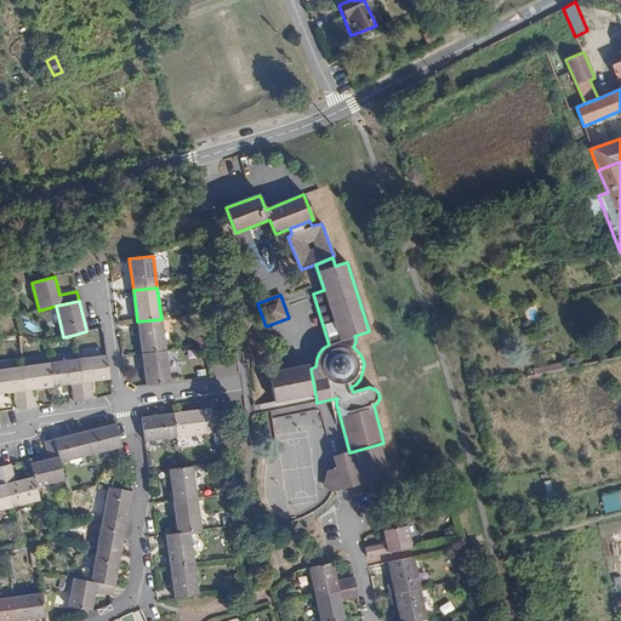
[(165,351),(161,319),(137,322),(141,354),(165,351)]
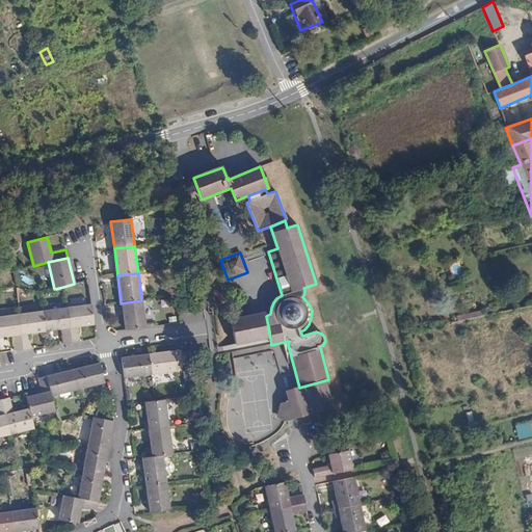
[(144,325),(141,300),(121,303),(125,330),(131,329),(145,327),(144,325)]
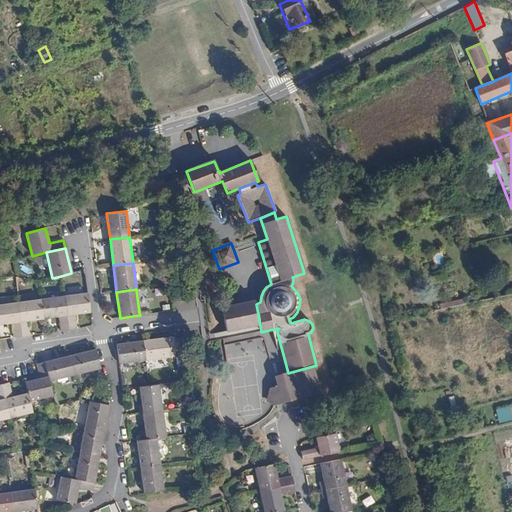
[(68,331),(76,330),(74,315),(90,313),(87,294),(72,296),(63,297),(68,331)]
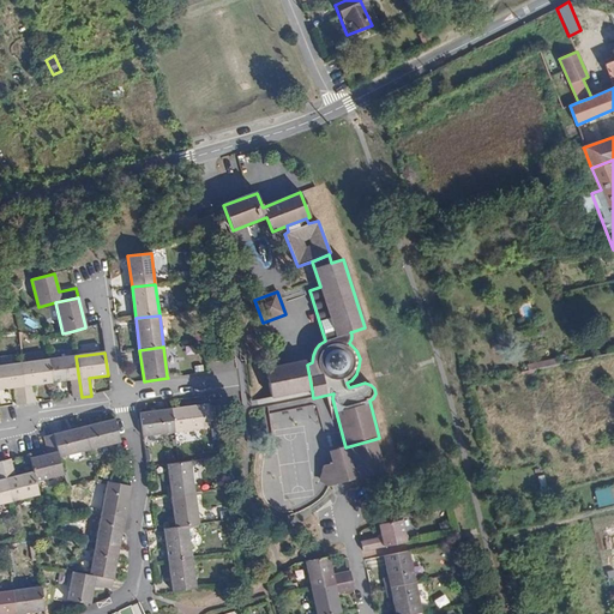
[(76,356),(48,360),(50,384),(70,380),(72,398),(82,397),(76,356)]
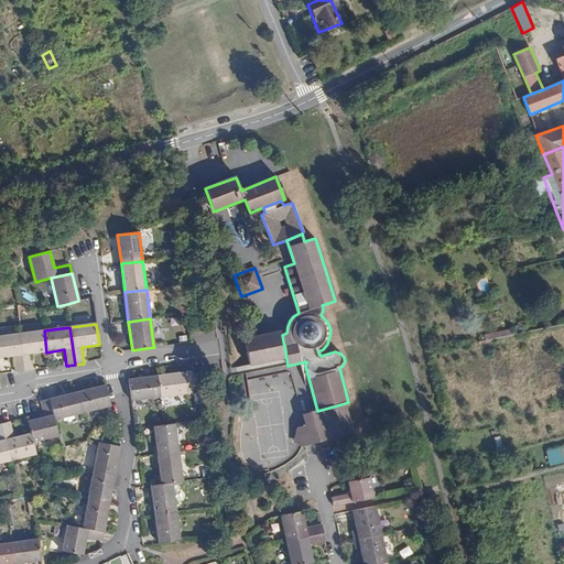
[(44,331),(18,334),(23,371),(32,370),(30,355),(46,353),(44,331)]
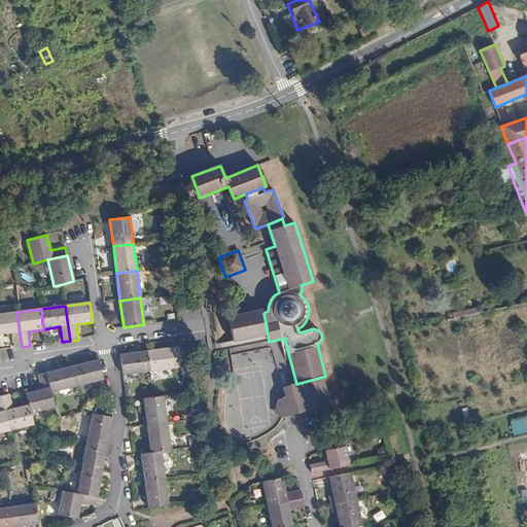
[(268,335),(264,313),(262,310),(227,317),(233,342),(268,335)]
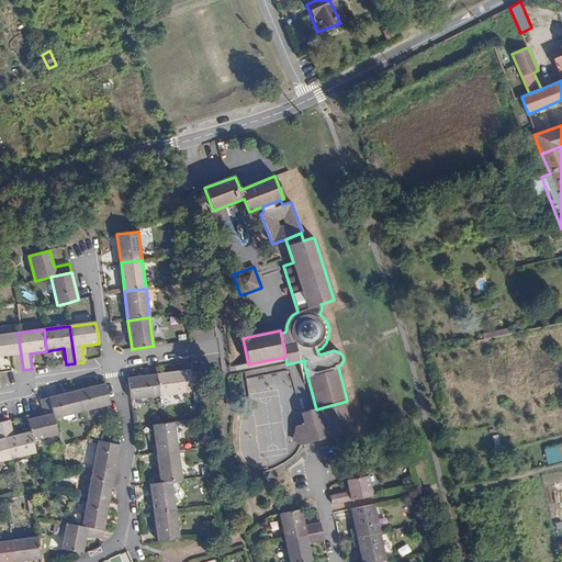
[(0,335),(0,357),(12,356),(14,371),(23,370),(18,333),(0,335)]
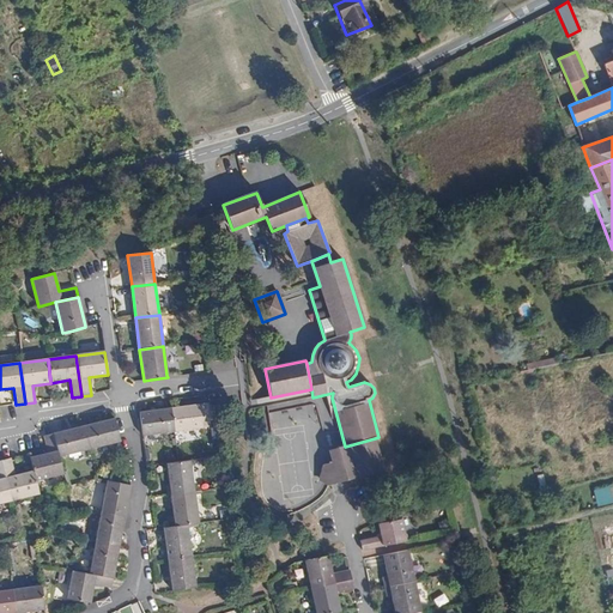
[(170,408),(174,432),(201,429),(201,422),(210,420),(208,404),(170,408)]
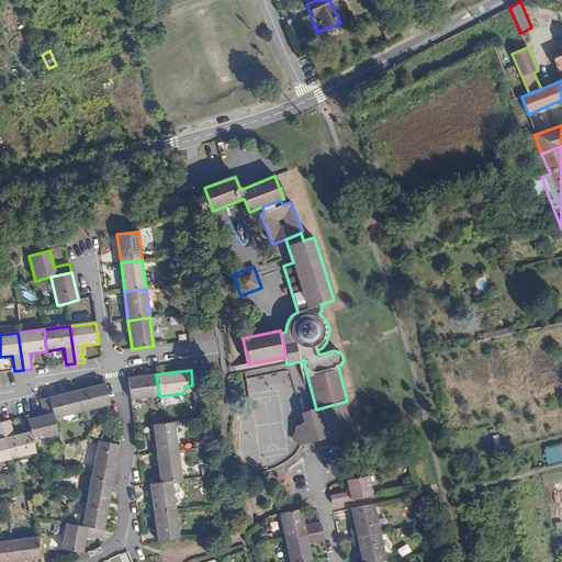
[(127,379),(130,400),(159,396),(156,374),(127,379)]
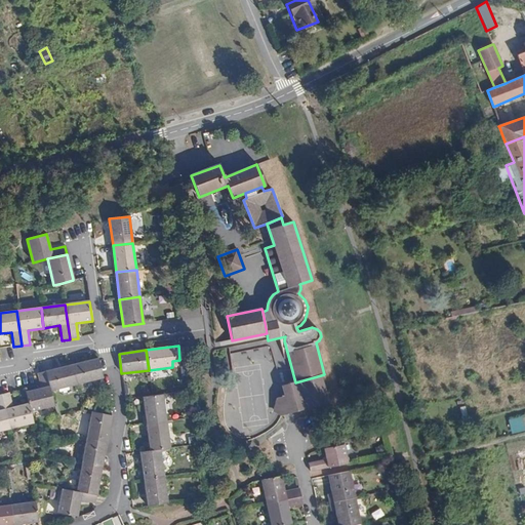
[(97,358),(71,365),(76,385),(103,378),(97,358)]
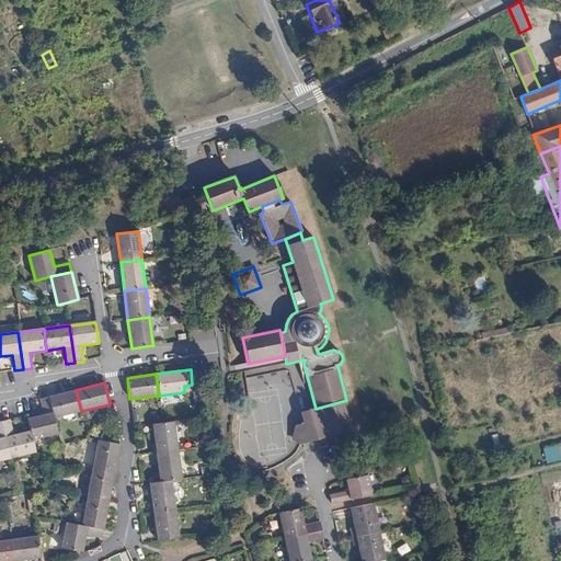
[(76,390),(48,397),(54,419),(81,411),(76,390)]
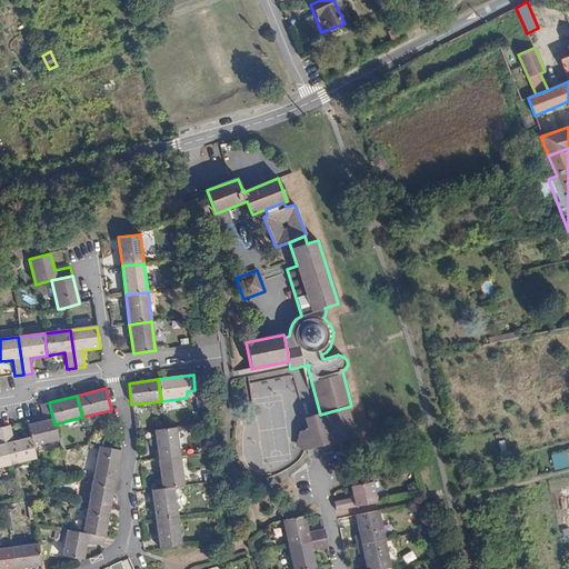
[(49,402),(40,405),(42,417),(43,420),(27,425),(30,437),(32,447),(58,440),(55,425),(49,402)]
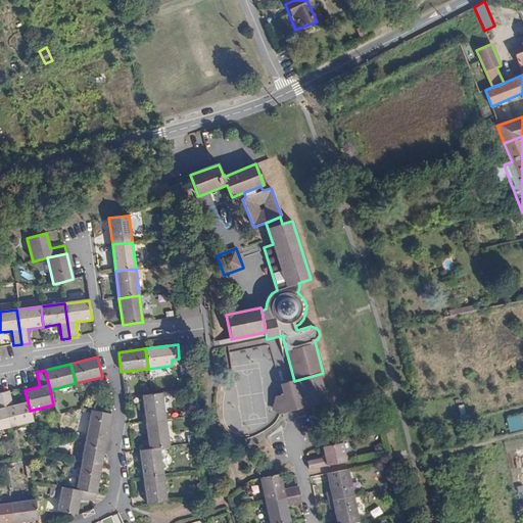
[(327,399),(320,374),(294,381),(288,382),(290,393),(277,397),(273,410),(278,413),(327,399)]
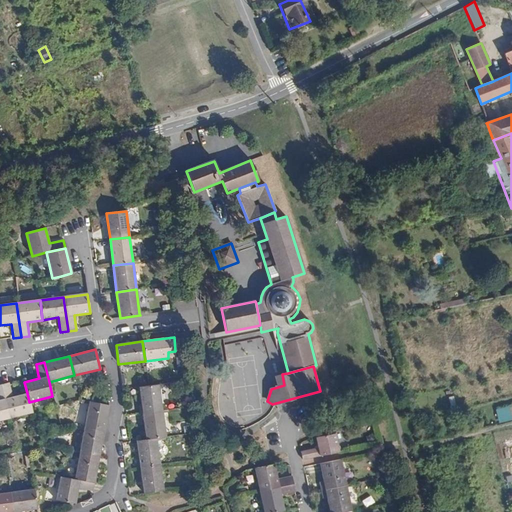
[(0,385),(9,419),(32,413),(29,402),(27,393),(12,397),(8,383),(0,385)]
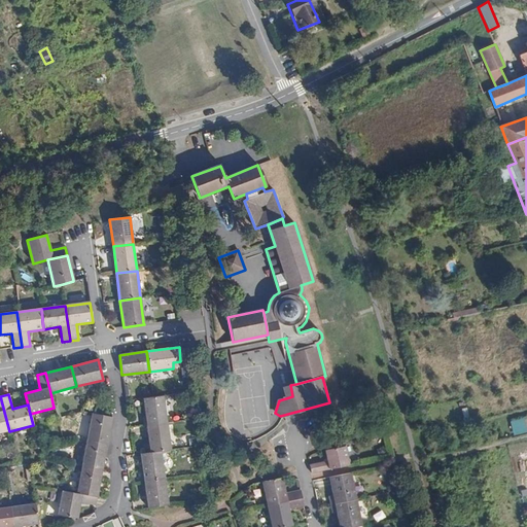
[(0,432),(9,431),(0,396),(0,395),(0,432)]
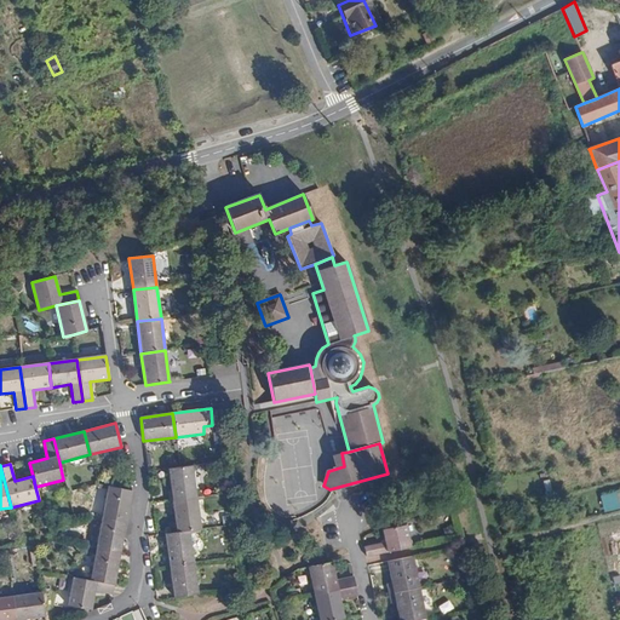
[(168,469),(172,501),(196,498),(191,466),(179,468),(168,469)]
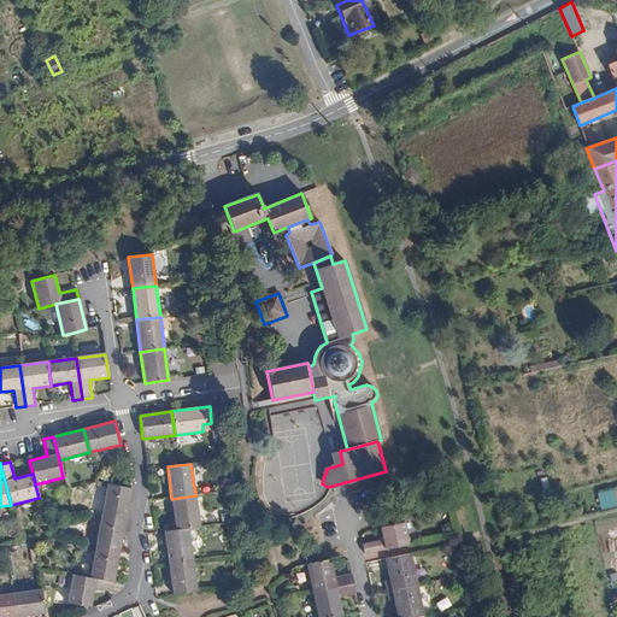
[(101,516),(125,521),(131,489),(107,485),(101,515),(101,516)]
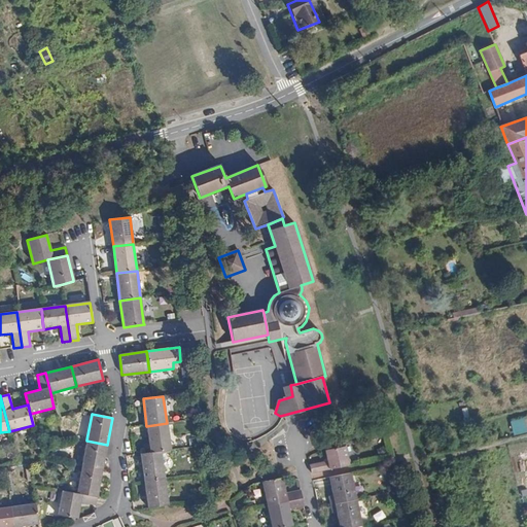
[(523,418),(510,420),(512,434),(525,432),(523,418)]
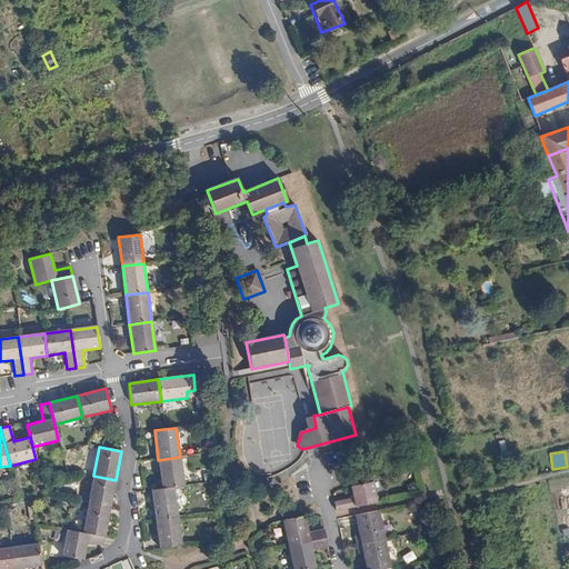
[(162,489),(173,487),(183,486),(180,457),(158,460),(162,489)]
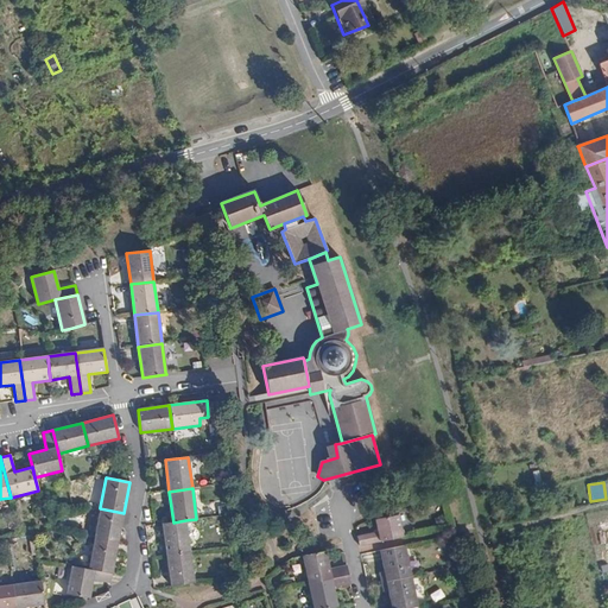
[(94,539),(118,544),(124,513),(100,508),(94,539)]
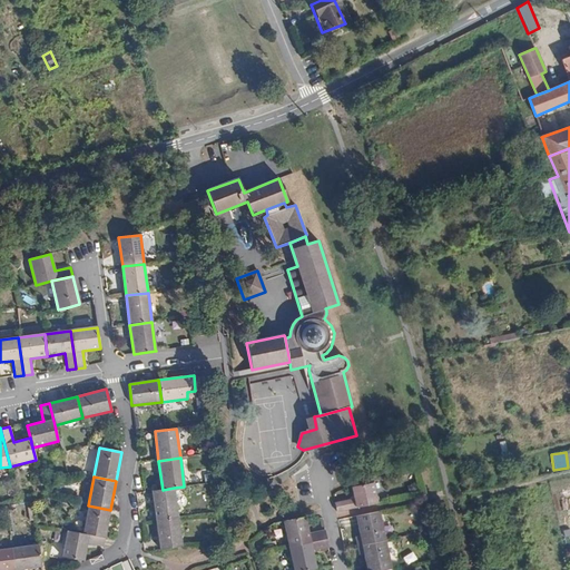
[(354,500),(335,503),(336,512),(377,503),(373,483),(352,488),(354,500)]
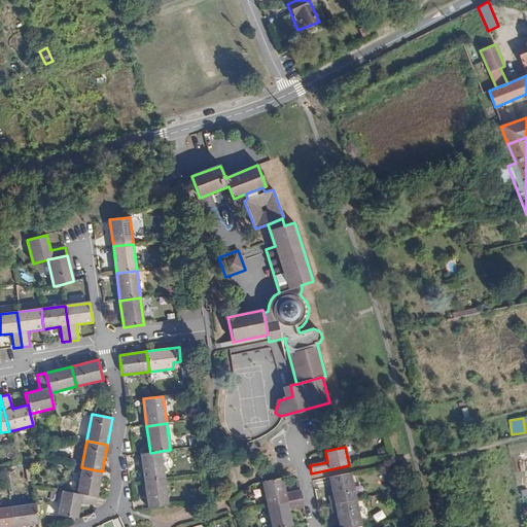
[(140,454),(144,481),(164,478),(161,451),(150,453),(140,454)]
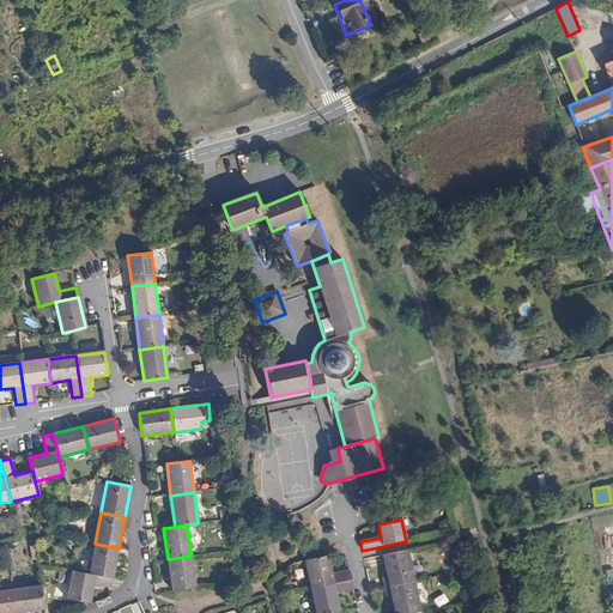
[(95,575),(113,578),(119,548),(95,544),(89,574),(95,575)]
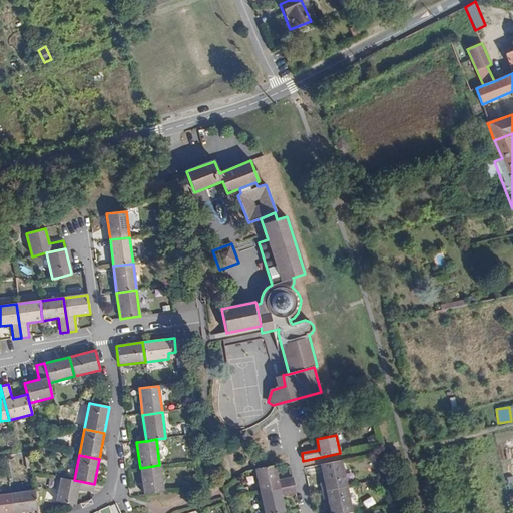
[(347,487),(342,461),(321,465),(324,483),(320,484),(322,492),(347,487)]
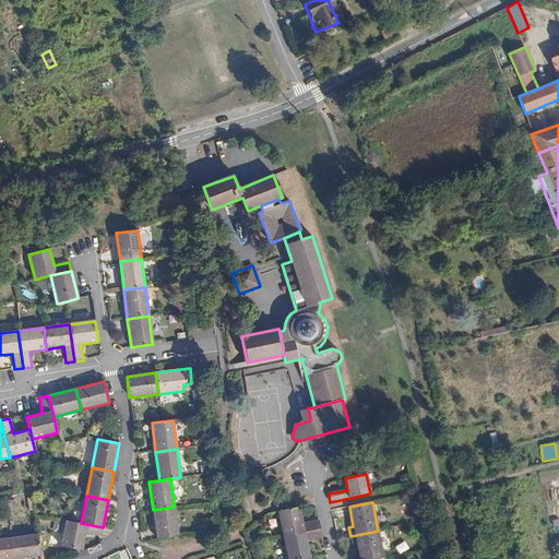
[(153,510),(156,538),(175,536),(178,536),(174,507),(153,510)]
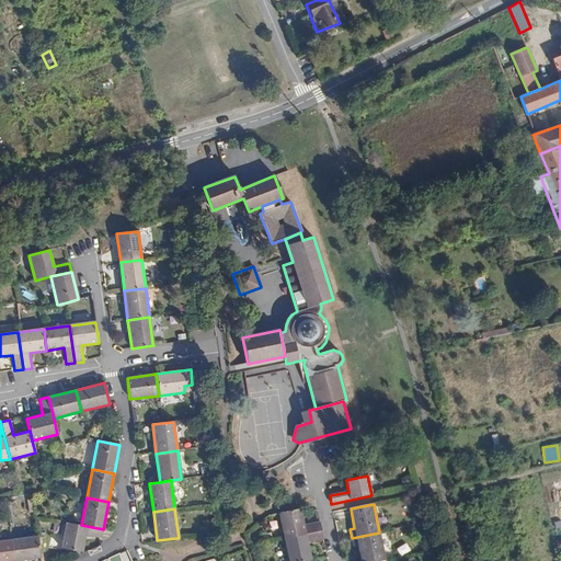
[(281,516),(285,538),(322,531),(320,523),(304,526),(300,510),(279,513),(281,516)]
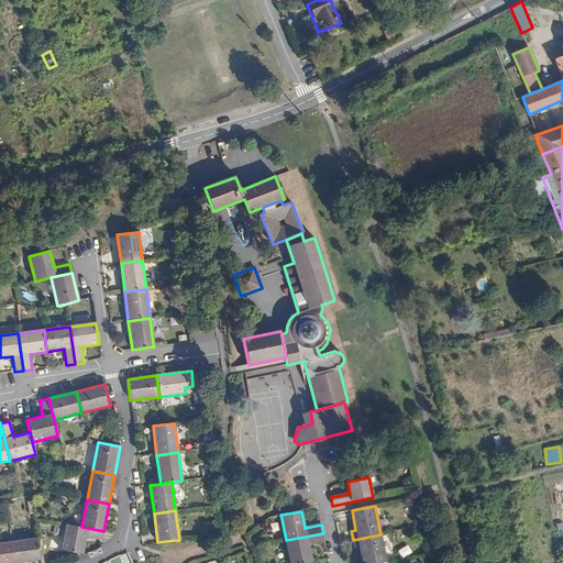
[(83,554),(87,528),(81,527),(66,525),(62,550),(83,554)]
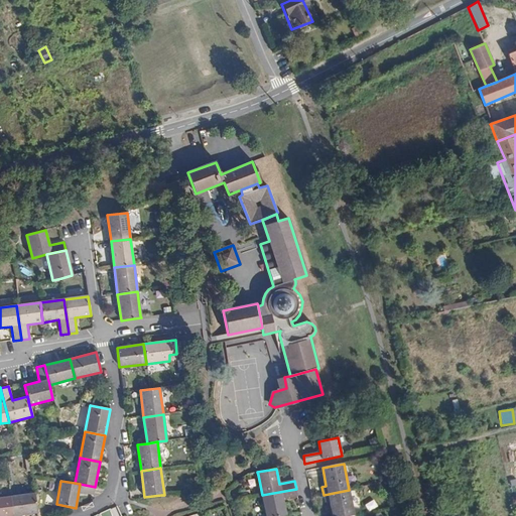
[(296,489),(262,495),(266,515),(281,515),(283,515),(286,515),(283,499),(297,496),(296,489)]
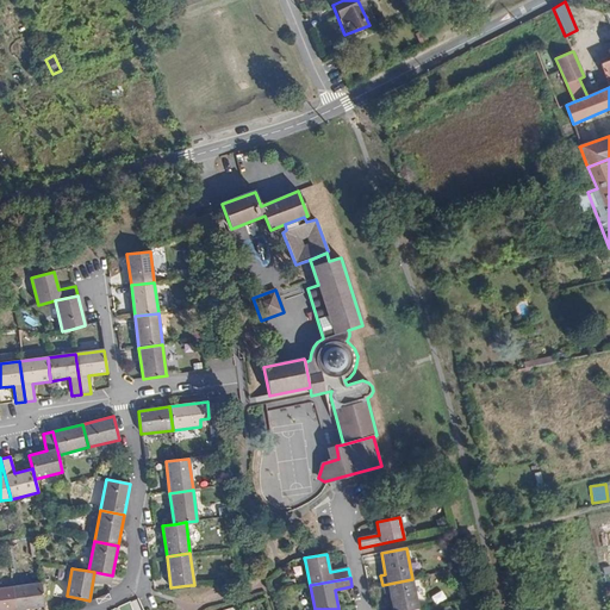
[(415,609),(418,609),(412,579),(383,585),(384,593),(390,592),(392,609),(415,609)]
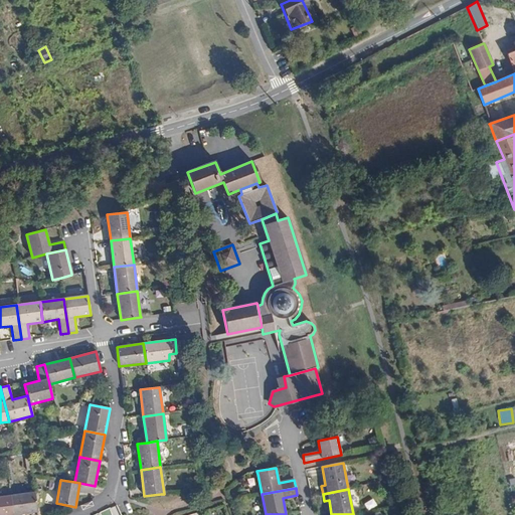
[(20,514),(37,512),(34,493),(11,496),(13,514),(20,514)]
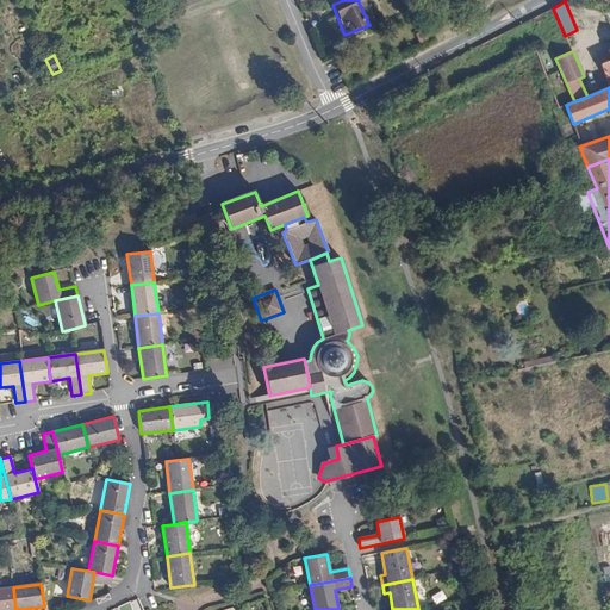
[(16,609),(13,587),(0,589),(0,609),(16,609)]
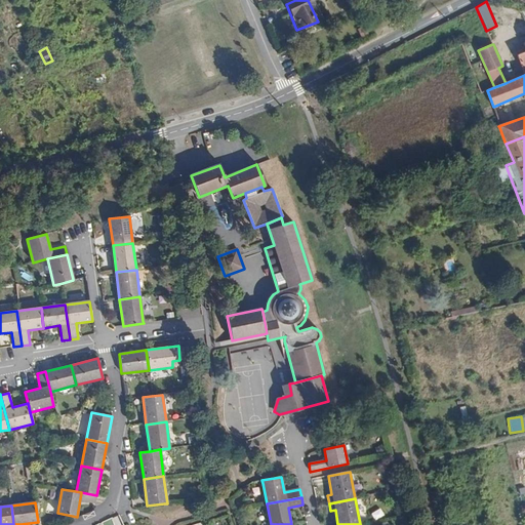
[(378,508),(369,513),(373,520),(382,515),(378,508)]
